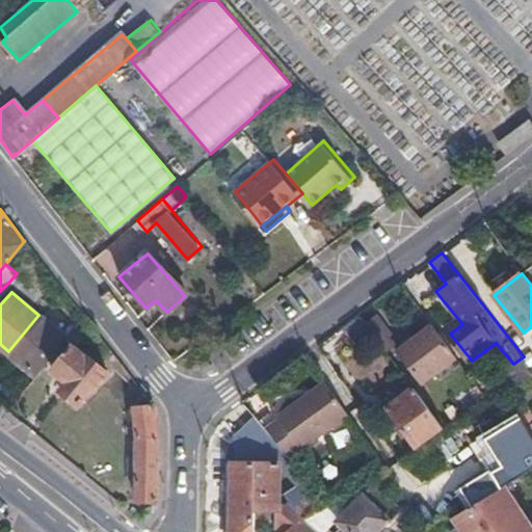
[(38,315),(8,351),(35,374),(52,353),(65,337),(59,330),(38,315)]
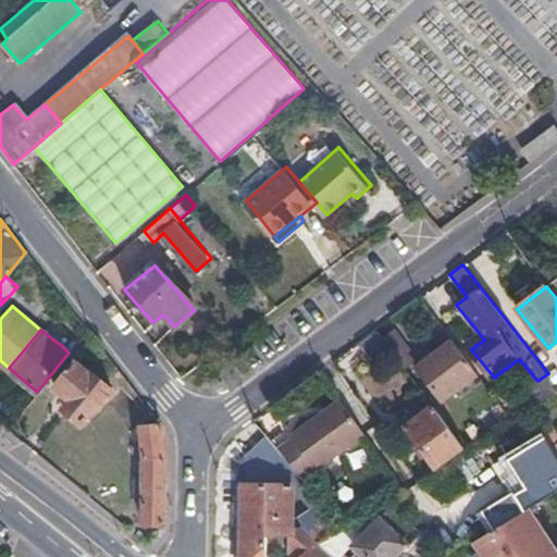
[(69,353),(54,370),(62,375),(54,386),(67,396),(61,404),(84,422),(97,404),(101,406),(115,387),(98,373),(96,374),(81,362),(97,344),(86,330),(81,337),(69,353)]
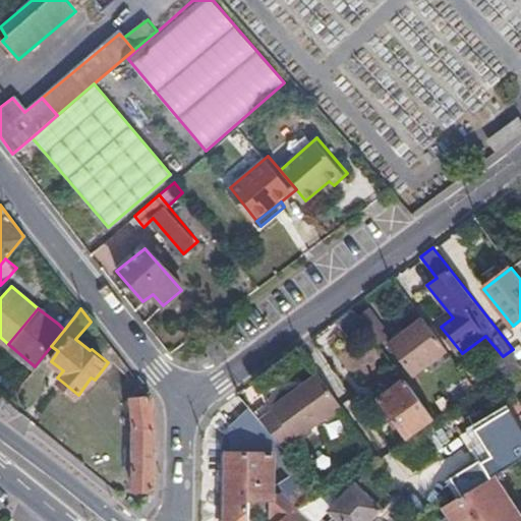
[(357,316),(351,308),(335,321),(354,346),(370,334),(357,316)]
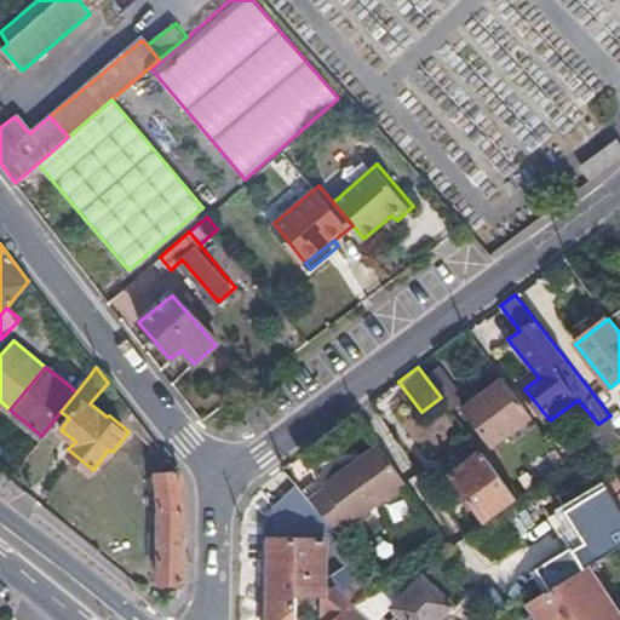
[(436,368),(425,377),(441,397),(448,407),(459,397),(436,368)]
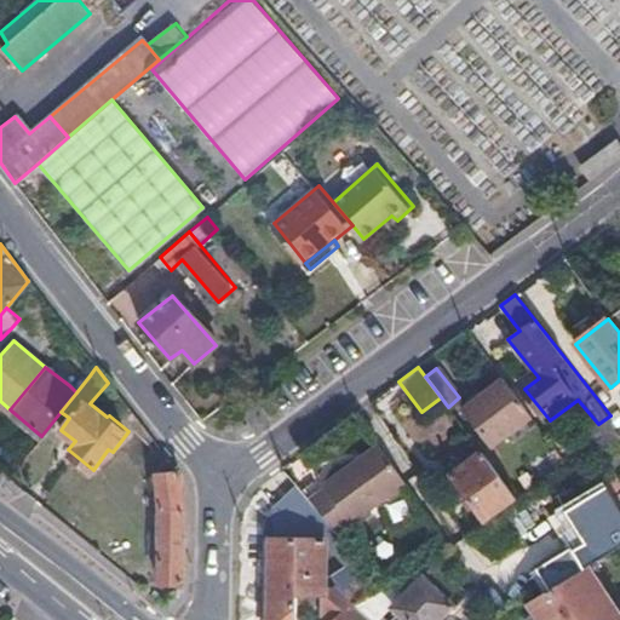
[(76,392),(90,375),(81,369),(69,385),(76,392)]
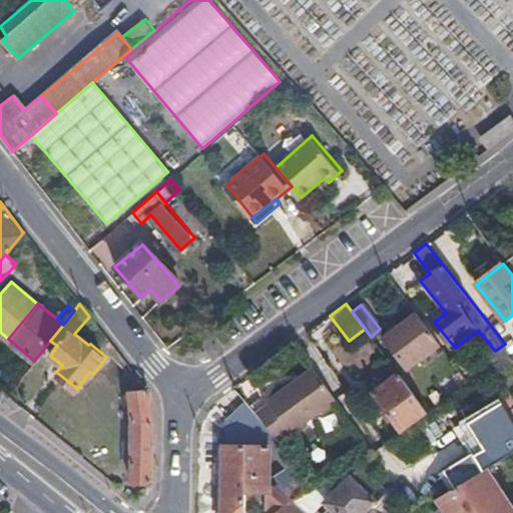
[(445,351),(415,312),(385,337),(408,367),(422,358),(426,363),(445,351)]
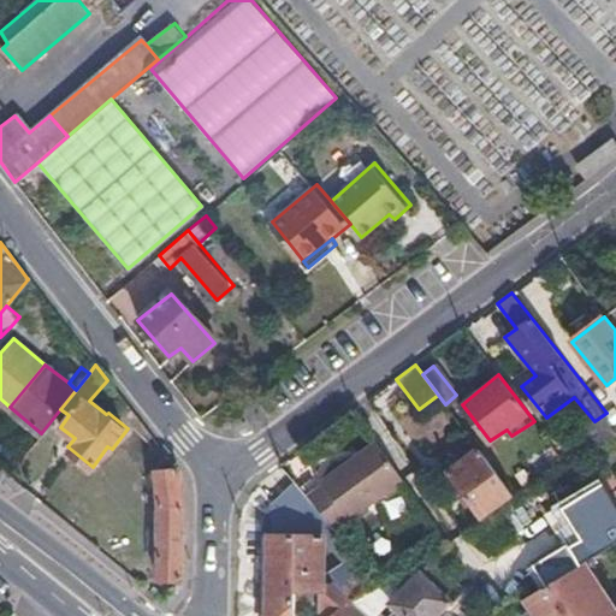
[(320,479),(303,491),(332,525),(337,531),(403,479),(375,442),(324,483),(320,479)]
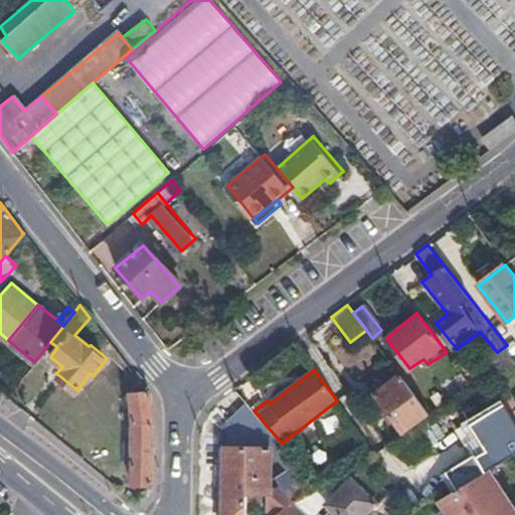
[(132,478),(152,478),(152,422),(148,391),(125,370),(117,381),(128,390),(132,436),(126,436),(127,457),(132,457),(132,478)]
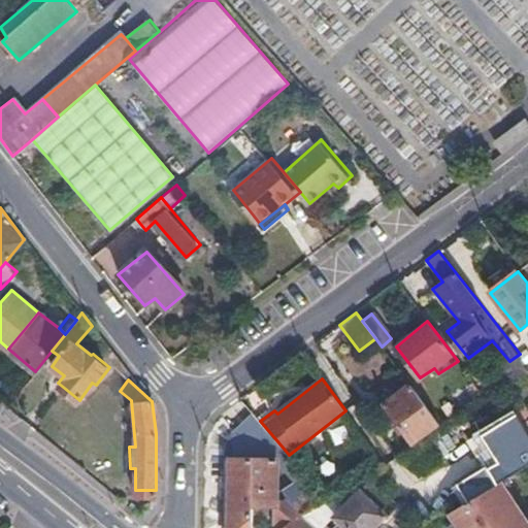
[(385,401),(414,441),(440,424),(421,398),(408,383),(385,401)]
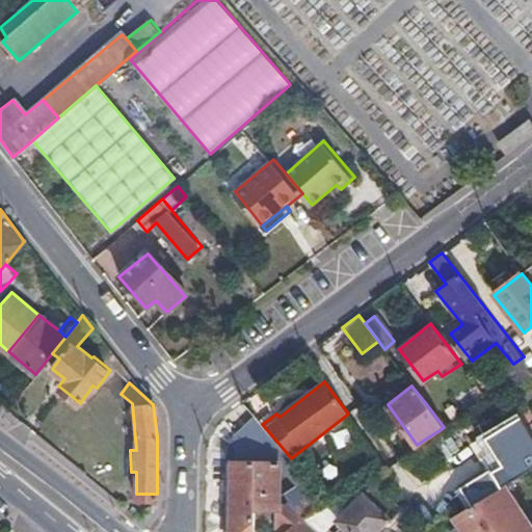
[(445,406),(454,421),(460,418),(452,402),(445,406)]
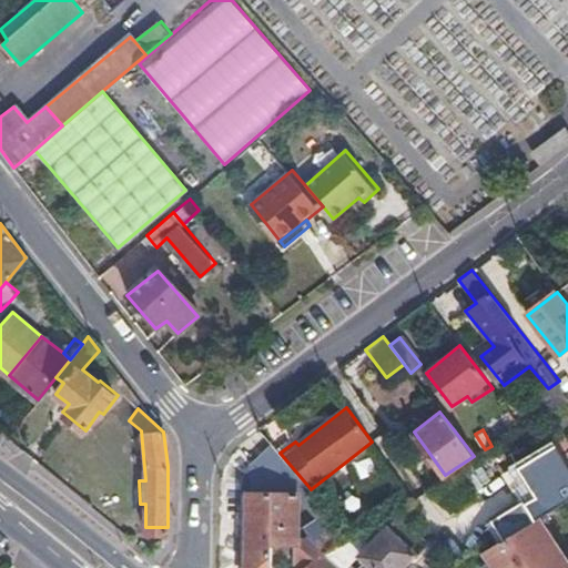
[(280,453),(275,448),(252,466),(251,493),(257,493),(262,475),(276,473),(288,493),(295,494),(296,493),(306,484),(280,453)]
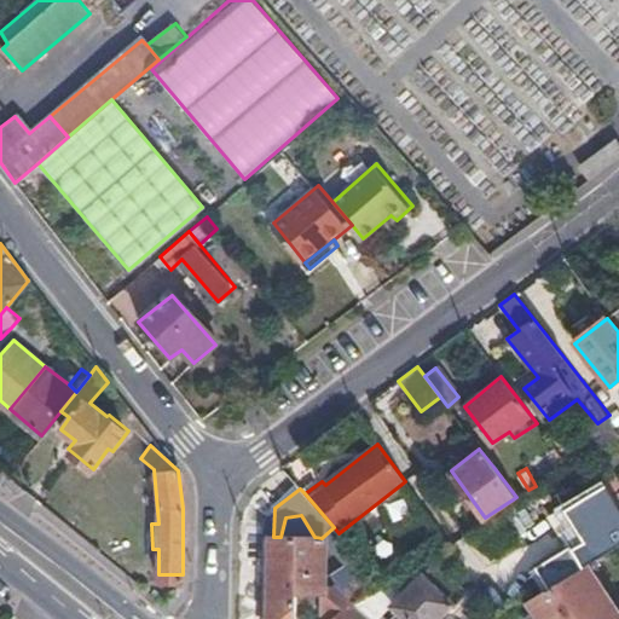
[(618,537),(618,507),(611,492),(584,505),(608,545),(618,537)]
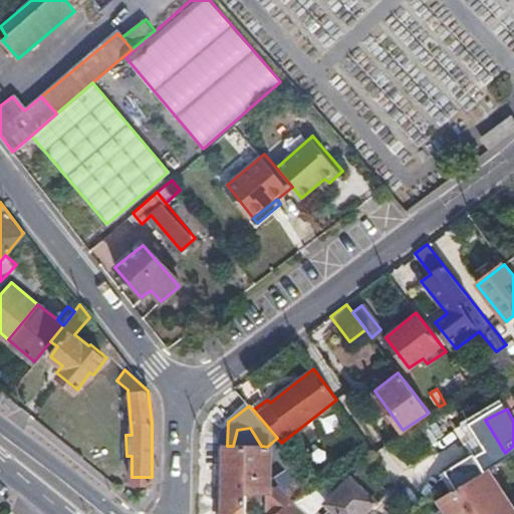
[(268,484),(268,446),(267,447),(261,446),(250,428),(237,430),(233,446),(227,446),(223,446),(222,513),(244,513),(245,492),(265,490),(265,509),(267,512),(285,492),(297,498),(310,490),(318,484),(300,464),(280,481),(276,483),(268,484)]
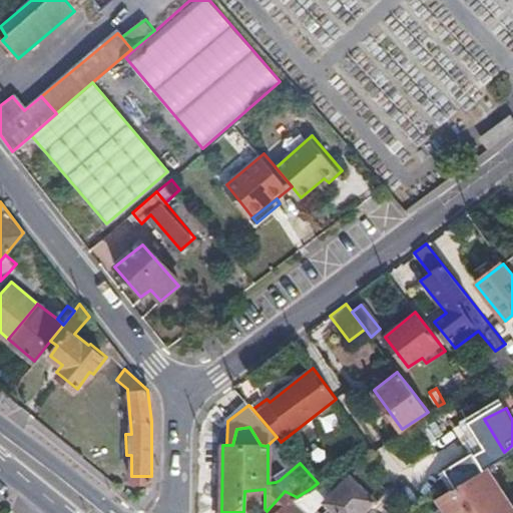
[(512,512),(512,483),(495,457),(437,495),(448,512),(512,512)]
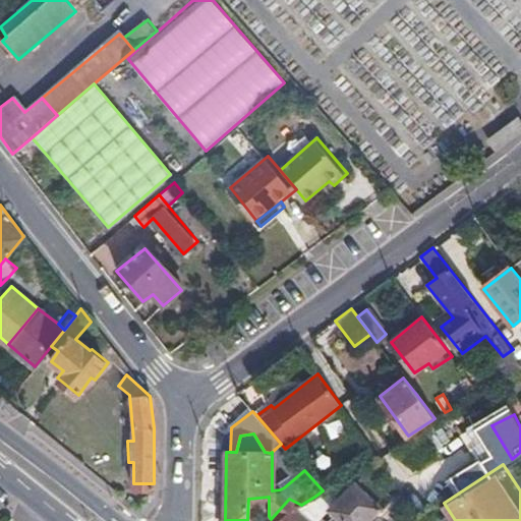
[(332,520),(371,520),(370,519),(386,505),(364,480),(340,503),(344,509),(332,518),(331,520),(332,520)]
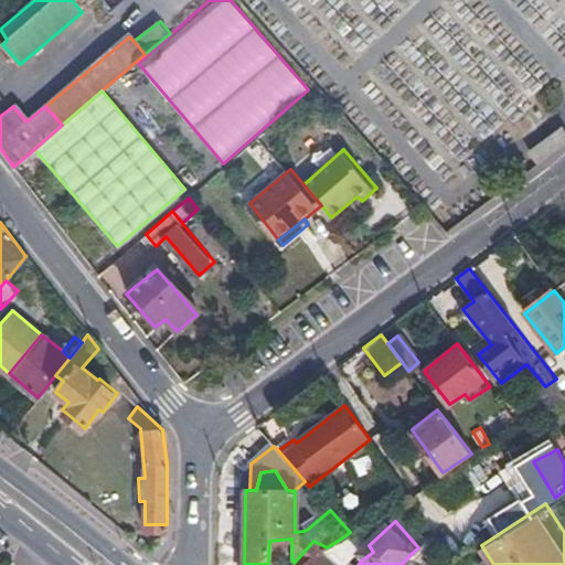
[(341,539),(327,547),(339,561),(351,548),(341,539)]
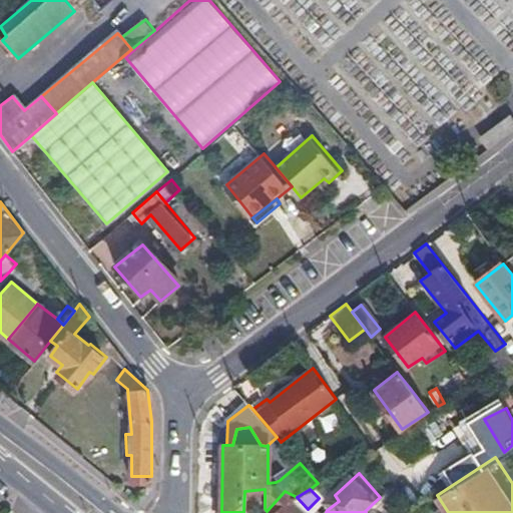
[(311,512),(308,509),(297,497),(285,491),(267,511),(267,512),(311,512)]
